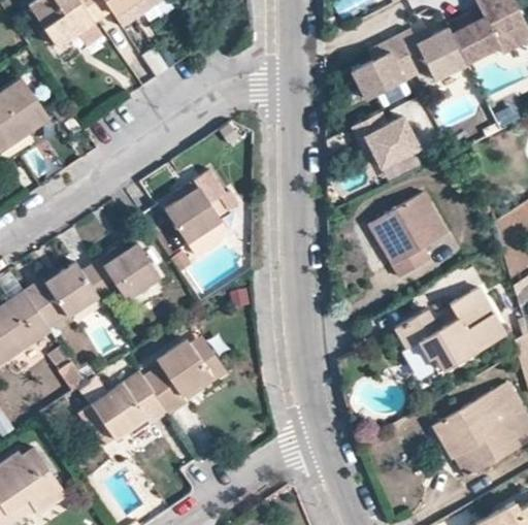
[(35,0),(28,5),(56,47),(75,35),(93,24),(111,11),(103,0),(35,0)]
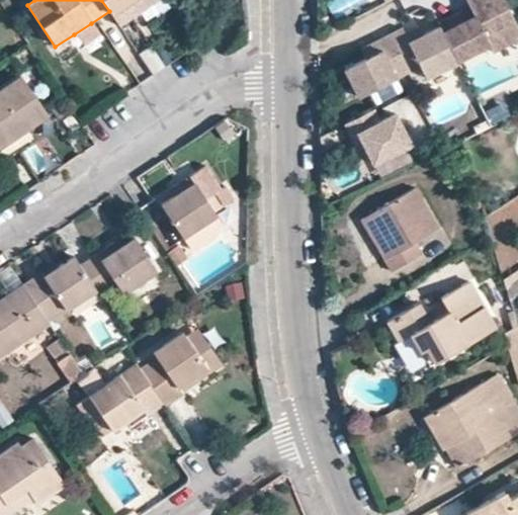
[(101,0),(109,11),(111,15),(133,0),(101,0)]
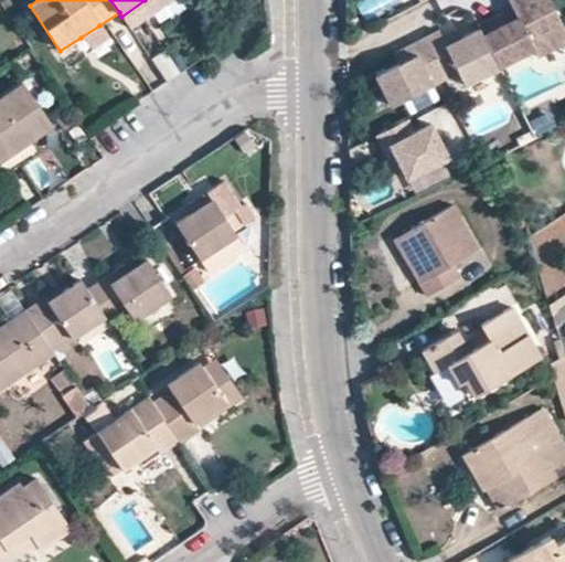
[(177,0),(145,0),(121,17),(131,31),(177,0)]
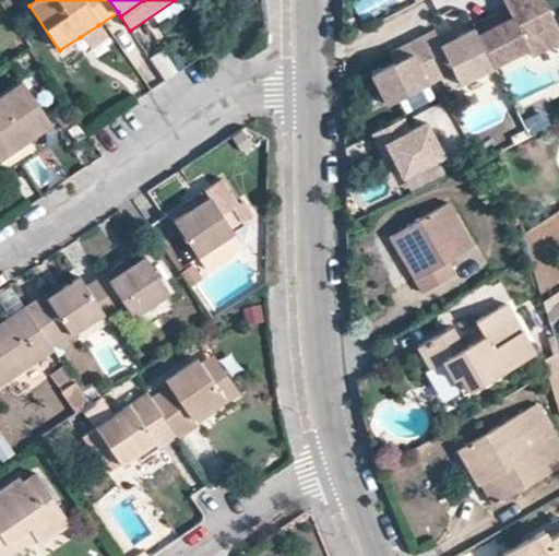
[(508,18),(474,36),(490,68),(524,50),(527,57),(558,40),(558,39),(537,0),(497,0),(502,9),(508,18)]
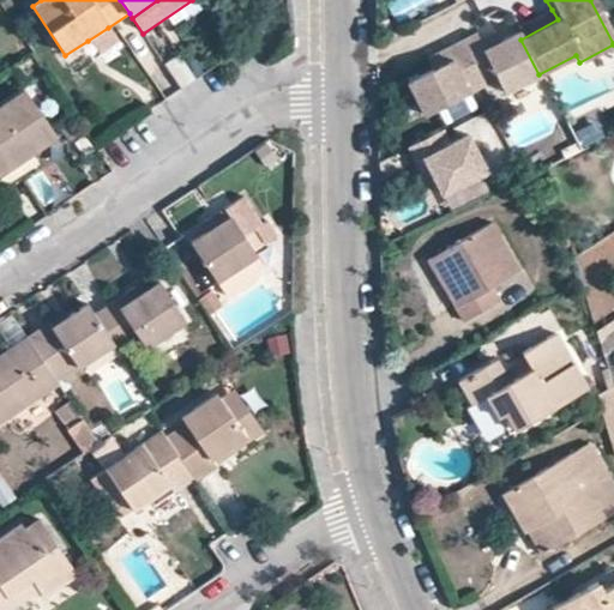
[(521,40),(558,19),(552,10),(515,29),(517,32),(521,40)]
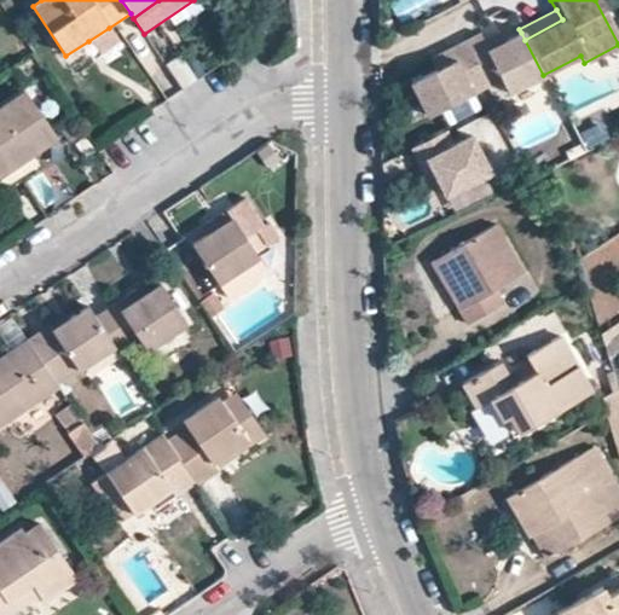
[(109,28),(88,41),(102,61),(122,47),(109,28)]
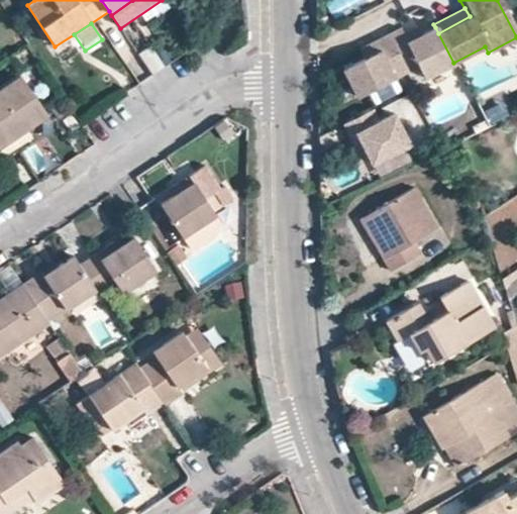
[(422,80),(453,64),(453,63),(438,33),(435,27),(417,37),(404,44),(416,68),(422,80)]
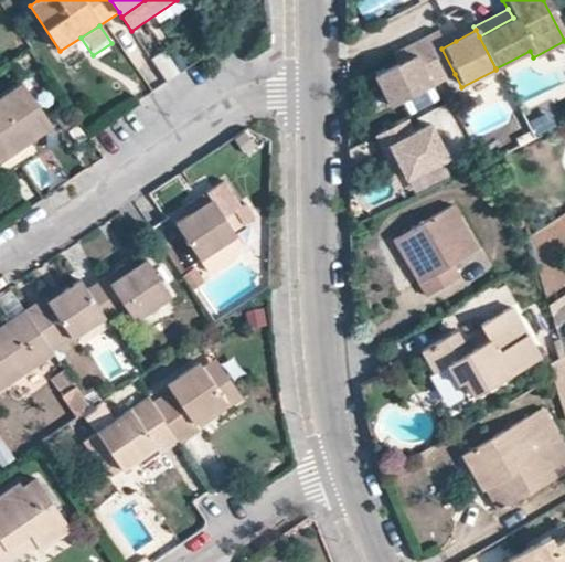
[(425,51),(439,44),(438,43),(434,34),(420,41),(425,51)]
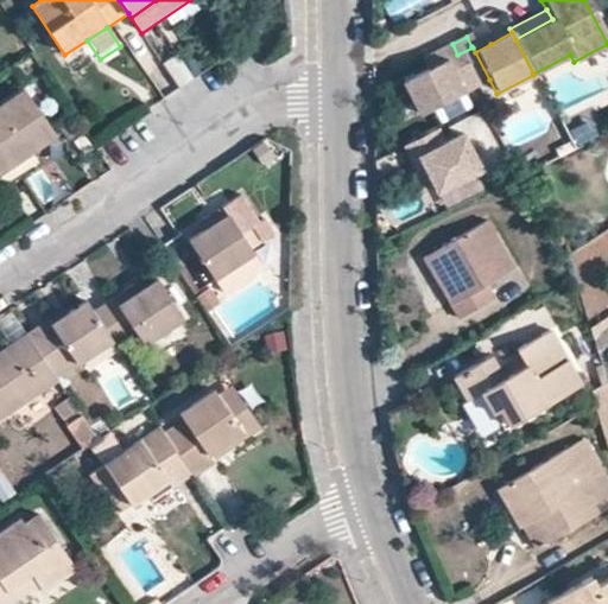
[(491,44),(487,38),(472,46),(473,48),(475,52),(491,44)]
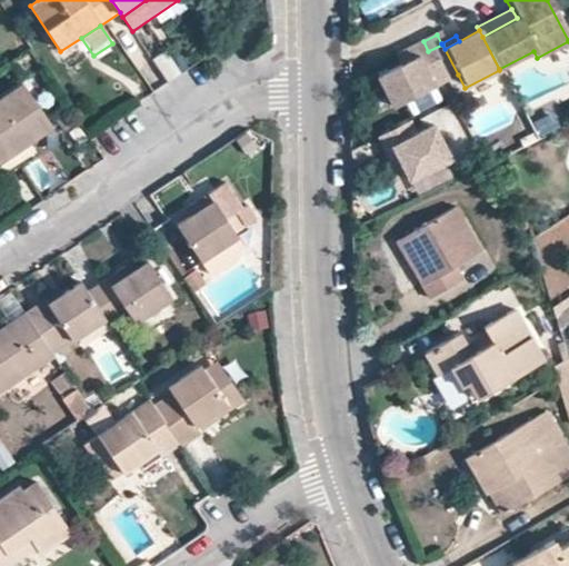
[(396,68),(375,79),(391,110),(415,97),(422,112),(451,97),(443,81),(458,75),(445,49),(442,45),(428,51),(423,41),(408,49),(413,59),(396,68)]
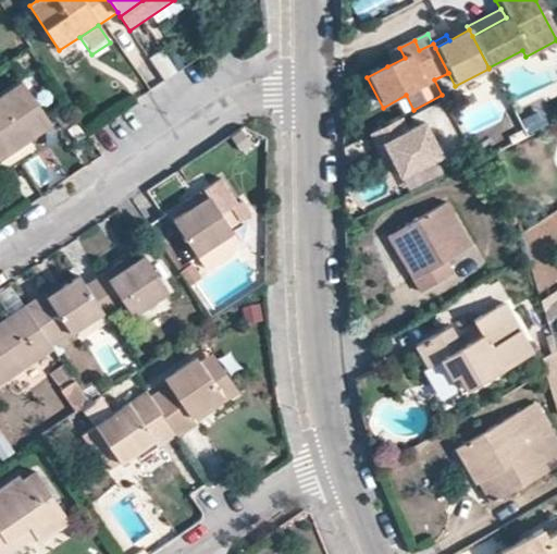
[(399,48),(383,57),(387,66),(405,58),(399,48)]
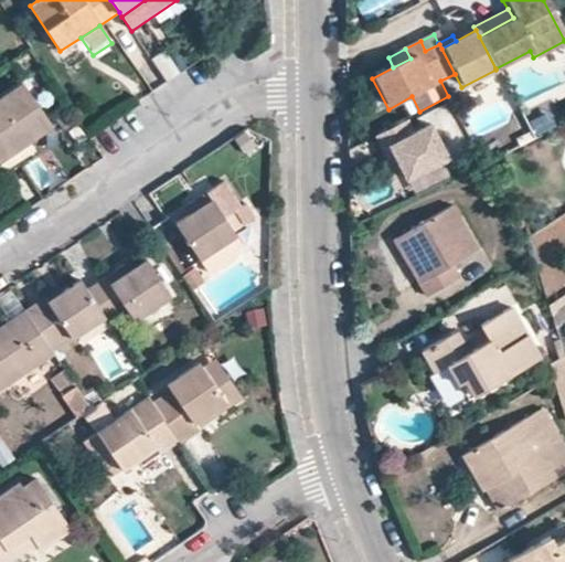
[(167,53),(153,62),(168,84),(181,76),(167,53)]
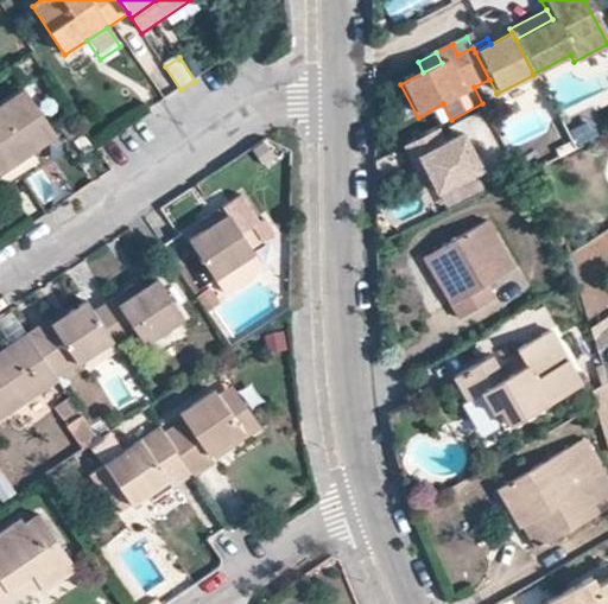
[(0,105),(0,173),(32,152),(55,137),(23,89),(0,105)]
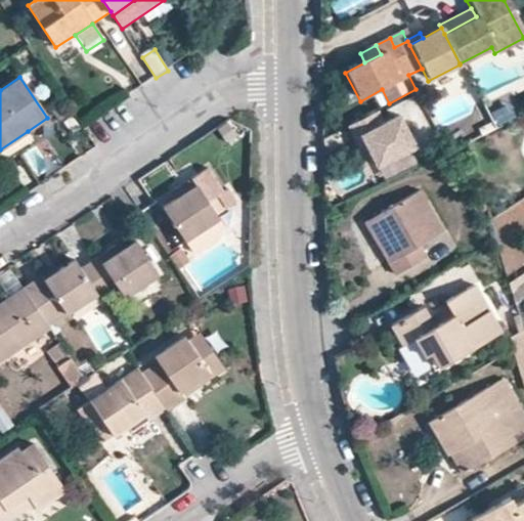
[(358,140),(374,169),(410,153),(396,122),(380,129),(375,117),(346,130),(352,143),(358,140)]
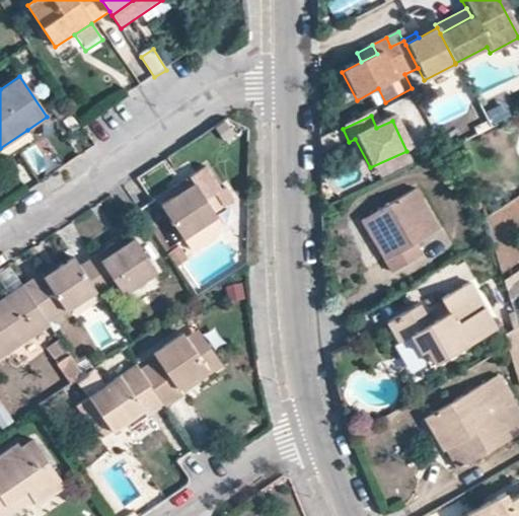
[(469,122),(474,132),(488,125),(483,116),(469,122)]
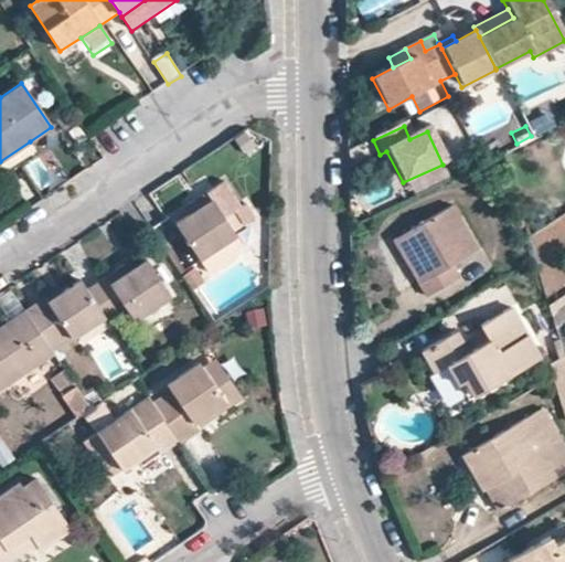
[(0,161),(0,172),(2,176),(38,151),(30,141),(0,161)]
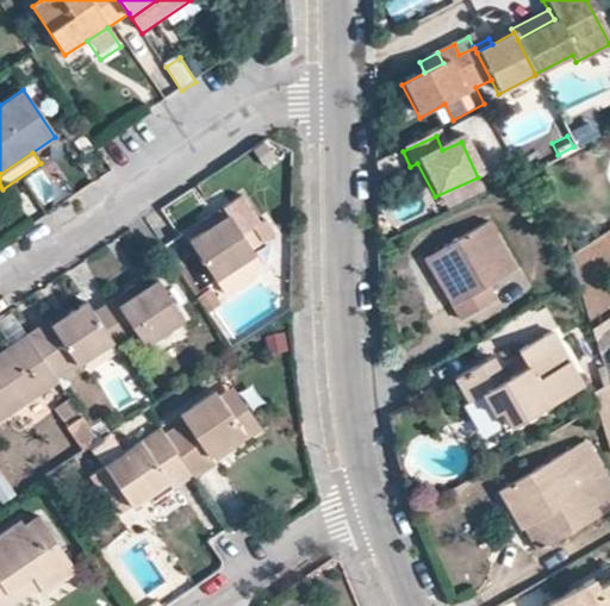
[(199,227),(203,233),(190,243),(217,282),(254,255),(240,235),(260,220),(243,197),(223,210),(199,227)]
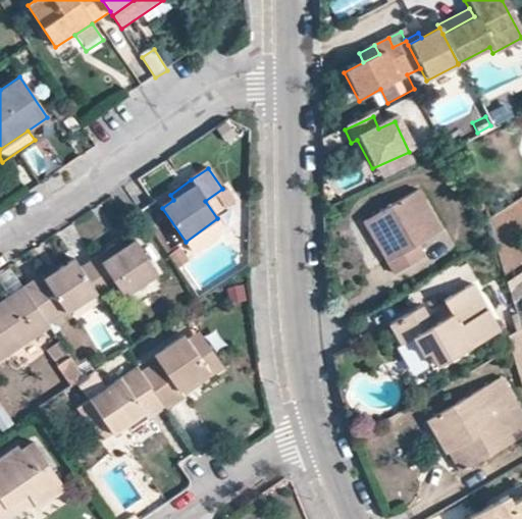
[(417,198),(375,222),(386,241),(373,250),(393,282),(423,264),(416,250),(439,237),(417,198)]
